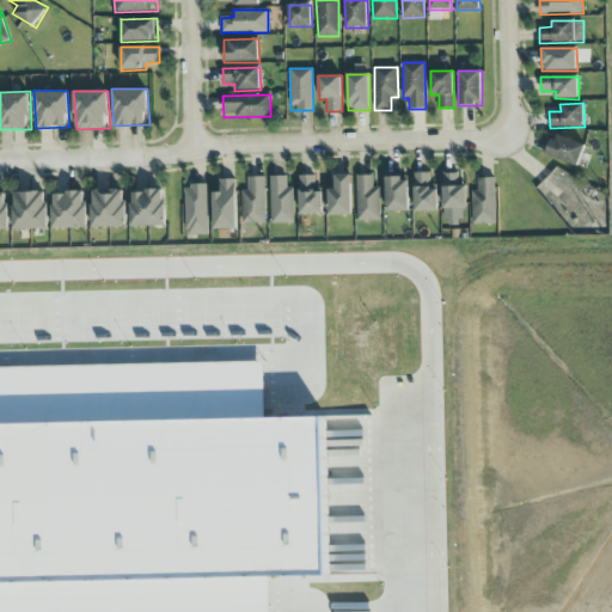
[(586,146),(555,134),(546,154),(579,166),(586,146)]
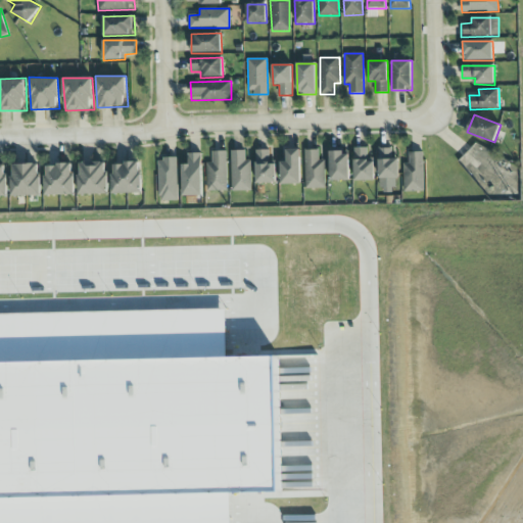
[(380,145),(392,145),(392,155),(399,155),(399,175),(396,175),(396,186),(393,187),(393,191),(384,191),(384,186),(381,186),(380,145)]
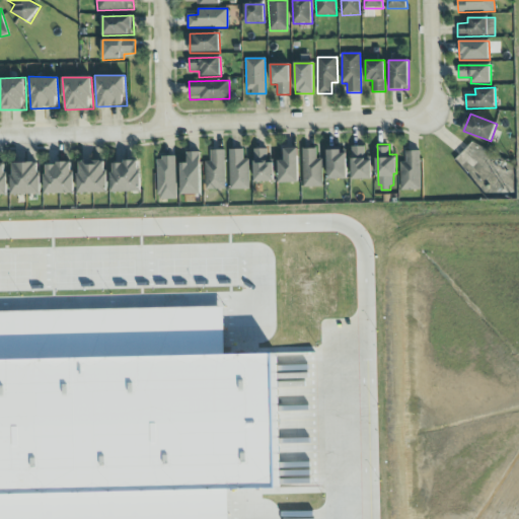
[(286,145),(298,145),(299,179),(280,179),(280,157),(286,157),(286,145)]
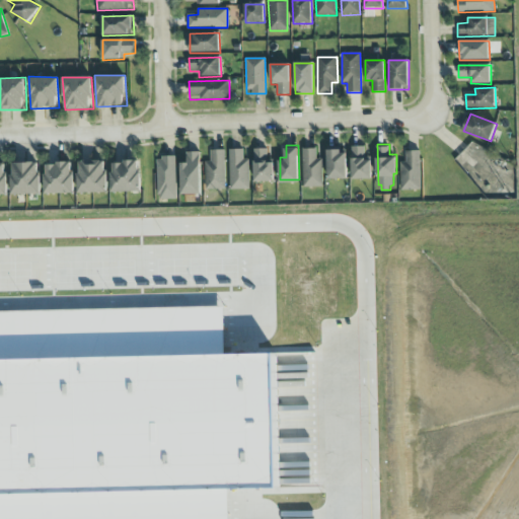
[(353,145),(365,145),(365,157),(372,157),(372,176),(353,176),(353,145)]
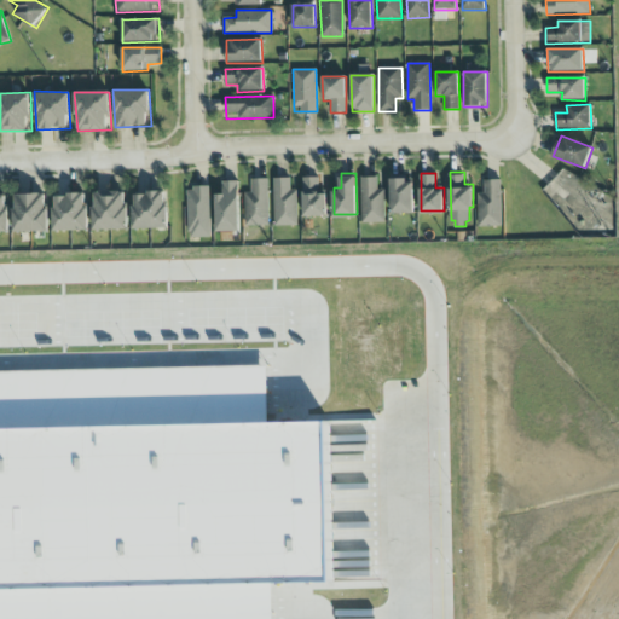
[(362,174),(379,174),(379,187),(386,187),(386,221),(363,221),(362,174)]
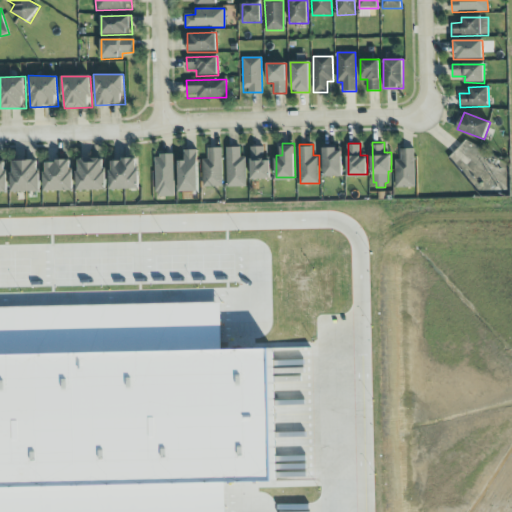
[(323,144),(337,144),(337,148),(343,148),(343,174),(324,174),(323,144)]
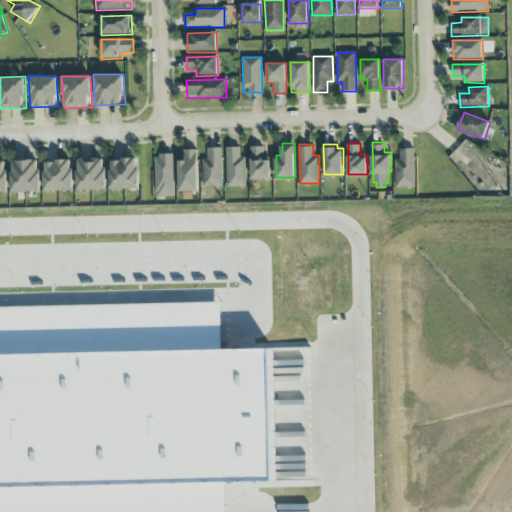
[(251,145),(264,145),(264,157),(270,157),(271,175),(252,176),(251,145)]
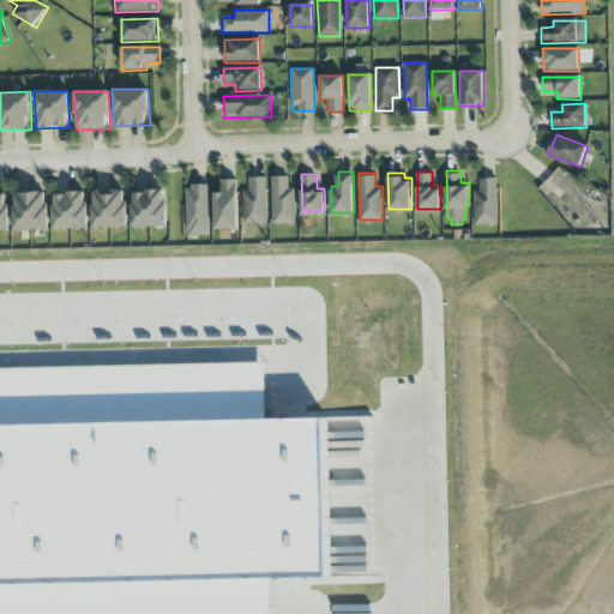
[(272,175),(289,175),(289,187),(295,187),(296,223),(272,223),(272,175)]
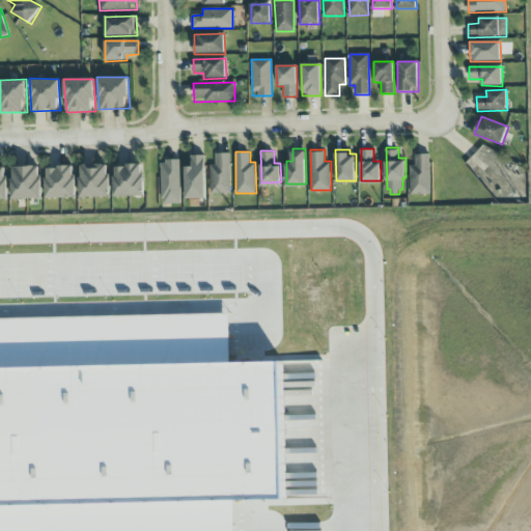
[(216,152),(229,152),(230,193),(212,193),(211,164),(217,164),(216,152)]
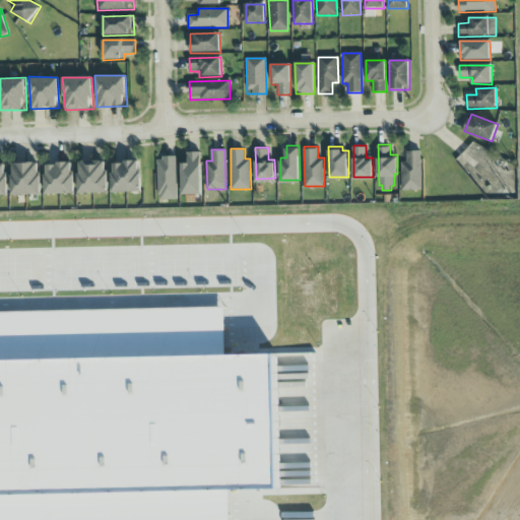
[(407,150),(420,149),(423,190),(403,190),(402,161),(407,161),(407,150)]
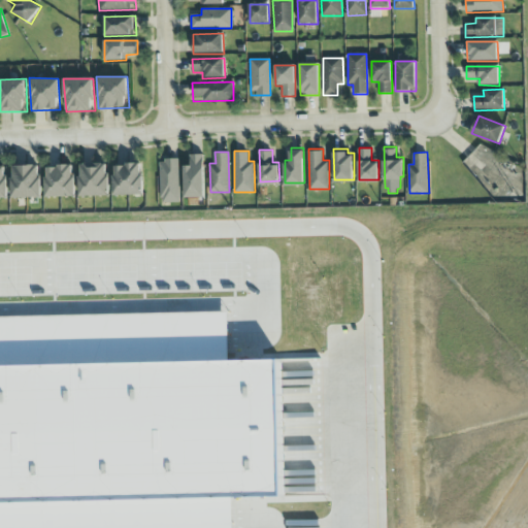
[(191,153),(203,153),(204,194),(186,195),(185,162),(191,162),(191,153)]
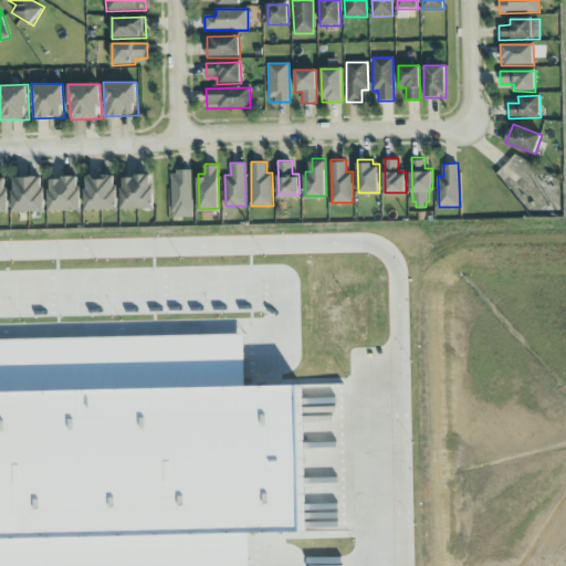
[(171,173),(178,173),(178,168),(192,168),(194,217),(175,217),(175,211),(173,211),(171,173)]
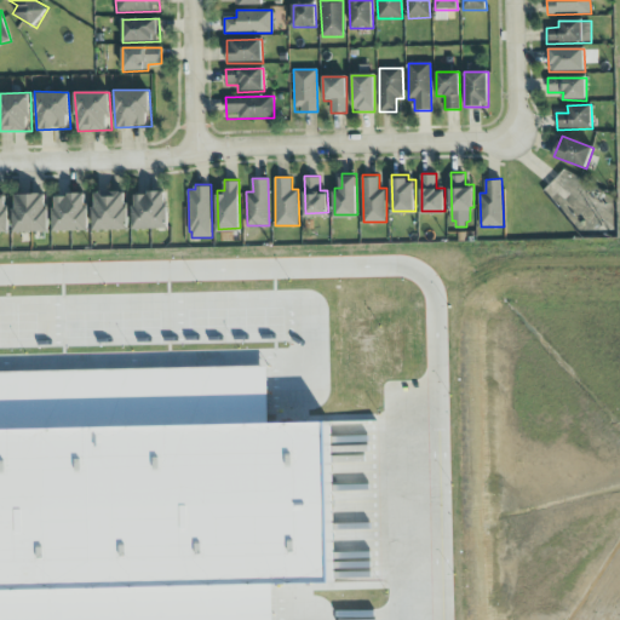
[(96,190),(101,189),(121,188),(121,189),(125,189),(126,202),(130,202),(130,228),(93,228),(93,204),(97,204),(96,190)]
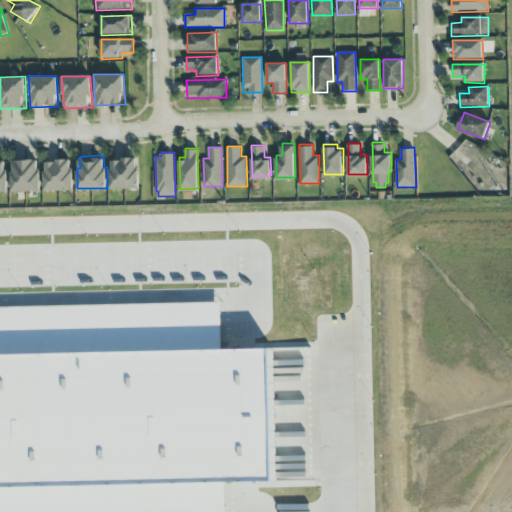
[(112,158),(124,158),(124,155),(136,155),(137,167),(139,167),(140,186),(111,187),(110,167),(113,167),(112,158)]
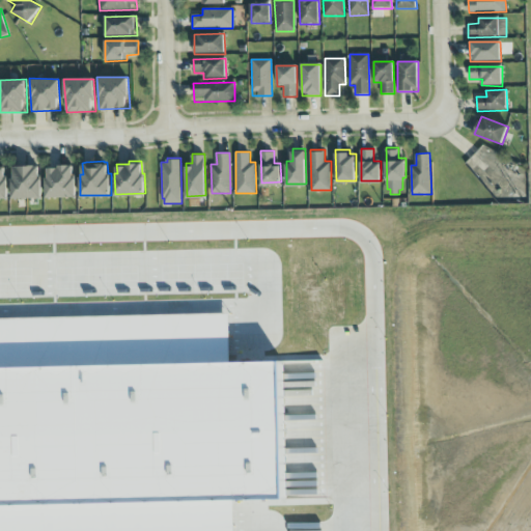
[(49,166),(60,166),(60,163),(74,162),(74,174),(76,174),(76,195),(47,195),(47,175),(49,175),(49,166)]
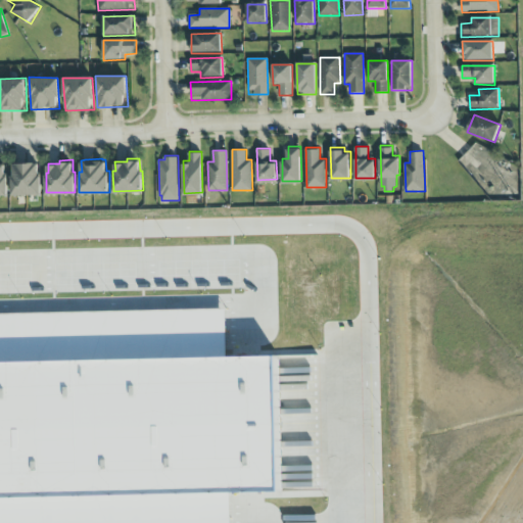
[(0,160),(1,160),(1,161),(5,161),(5,174),(7,174),(8,193),(0,193),(0,160)]
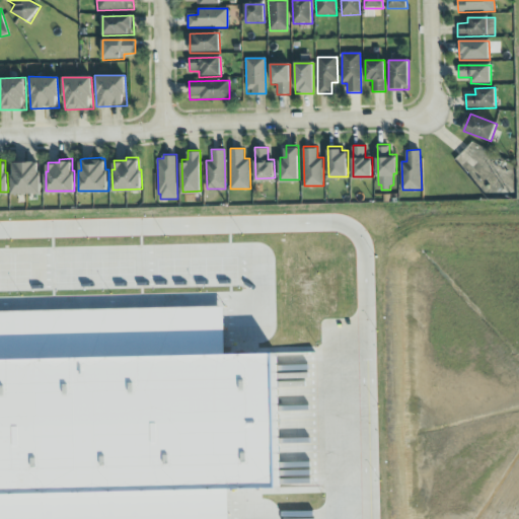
[(14,160),(38,159),(39,171),(41,171),(42,191),(12,192),(11,172),(14,172),(14,160)]
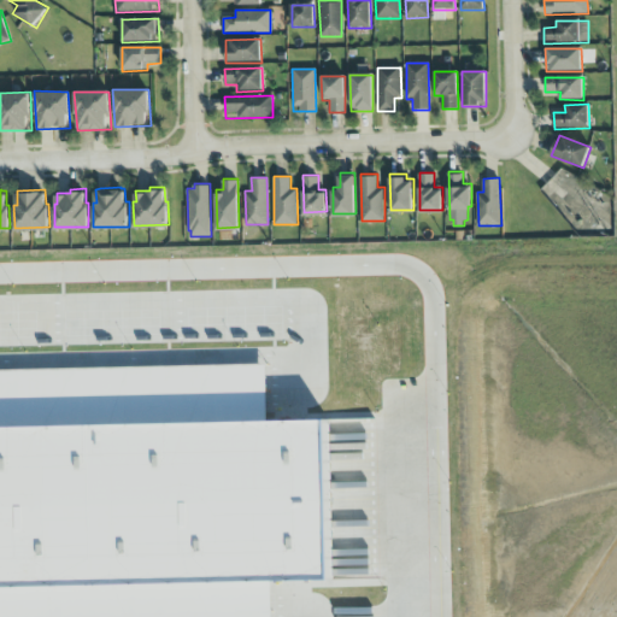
[(0,616),(0,369),(268,363),(270,422),(325,421),(329,580),(274,581),(274,616),(0,616)]
